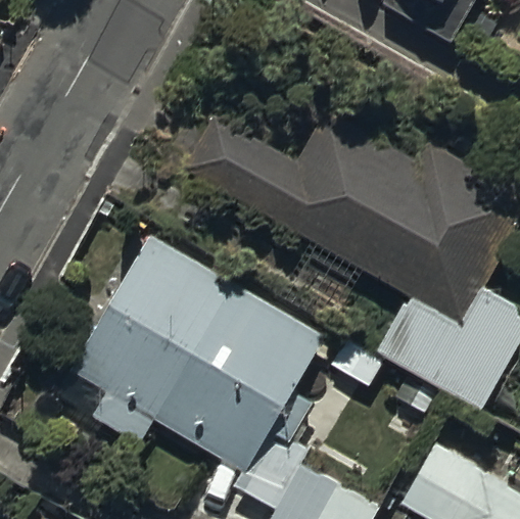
[(376,0),(375,1),(441,38),(462,0),(376,0)]
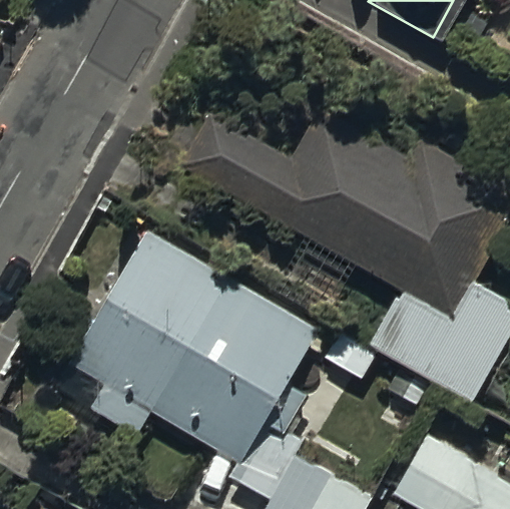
[(212,112),(180,168),(404,295),(373,349),(399,364),(387,387),(417,404),(428,383),(470,406),(509,334),(509,304),(476,286),(509,225),(509,151),(488,138),(472,166),(420,137),(408,157),(320,107),(292,157),(212,112)]
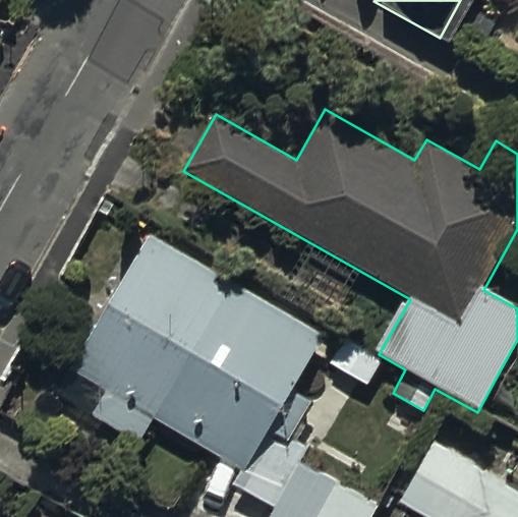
[(325,334),(153,234),(57,398),(138,446),(154,418),(244,470),(325,334)]
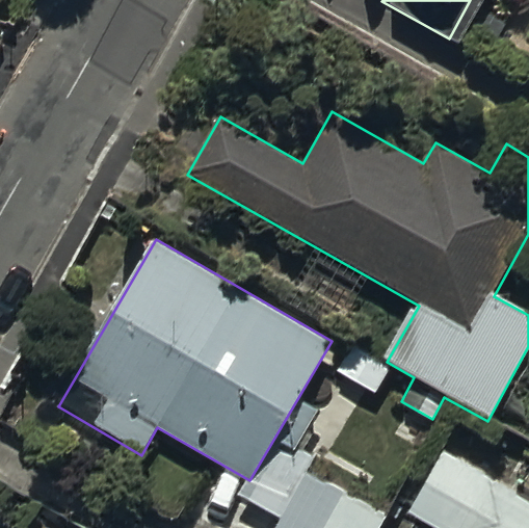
[(528,527),(528,496),(445,447),(407,509),(439,527),(528,527)]
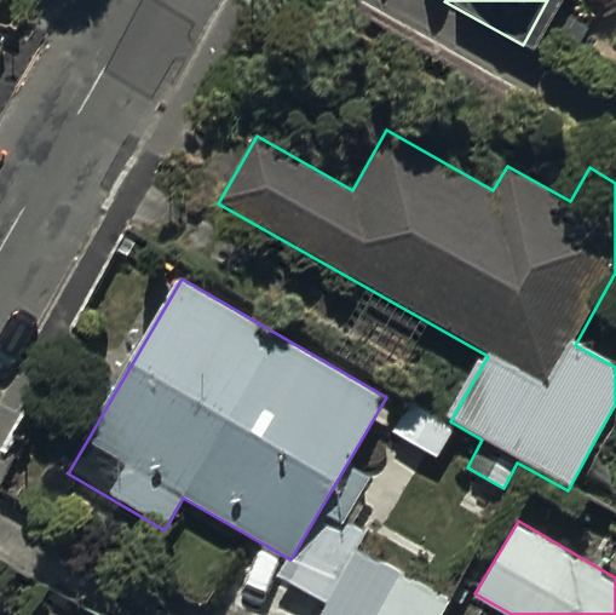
[(355,550),(316,614),(447,614),(453,605),(355,550)]
